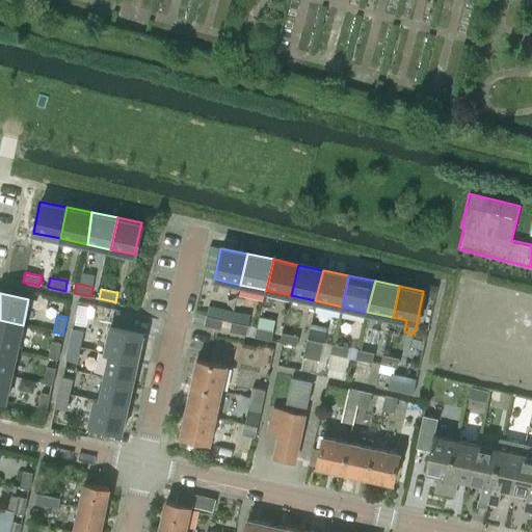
[(206,316),(204,325),(219,328),(221,319),(206,316)]
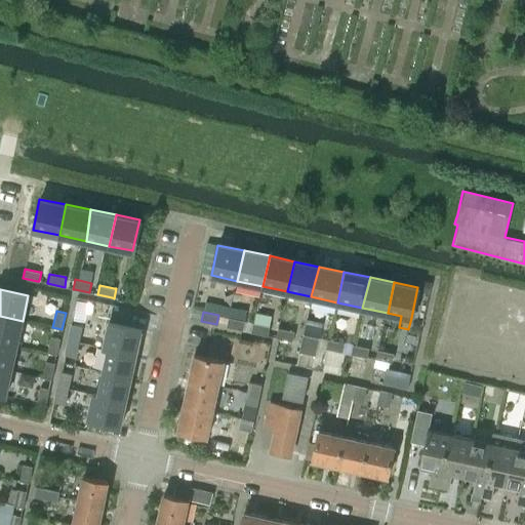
[(0,316),(0,341),(16,346),(23,321),(0,316)]
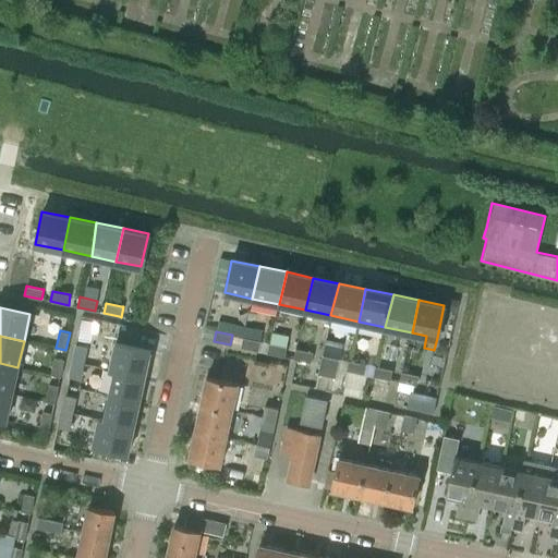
[(242,337),(240,347),(258,350),(261,340),(242,337)]
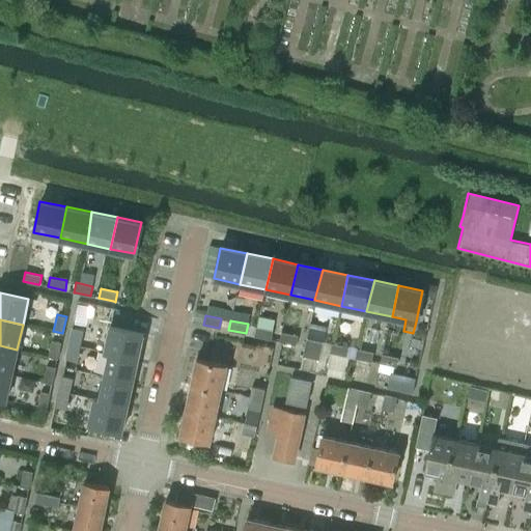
[(72,326),(67,344),(68,344),(80,346),(83,333),(84,328),(73,326),(72,326)]
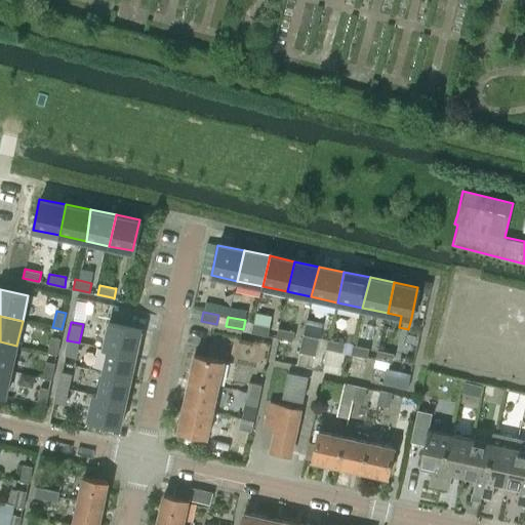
[(104,347),(109,348),(135,354),(140,329),(109,322),(104,347)]
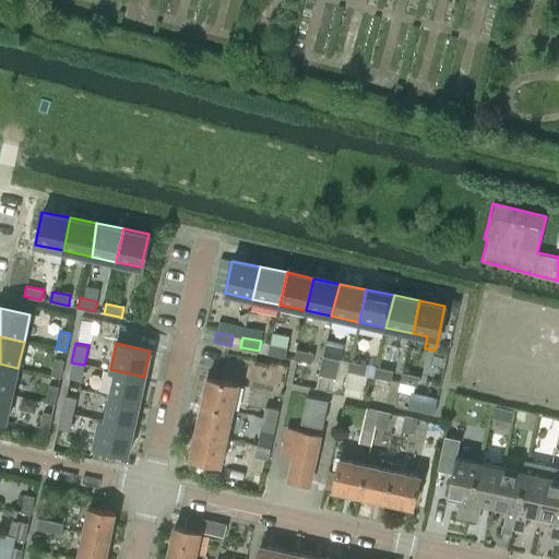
[(270,343),(268,353),(285,357),(287,346),(270,343)]
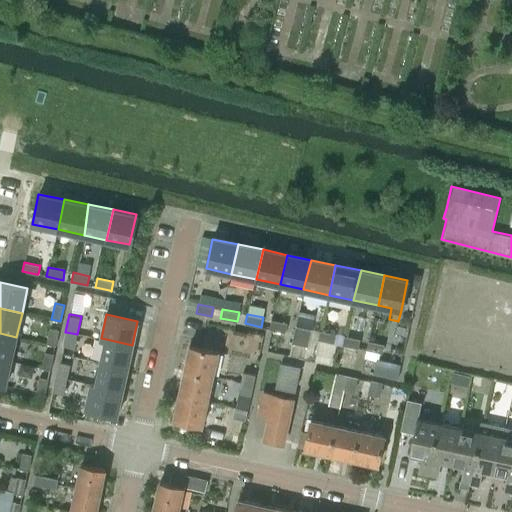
[(271,319),(269,328),(273,329),(273,330),(285,332),(287,323),(271,319)]
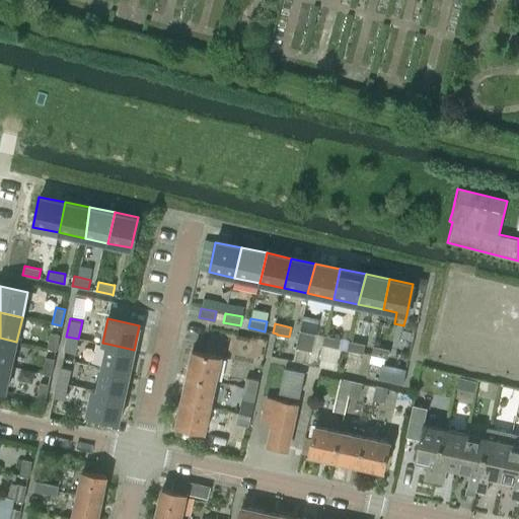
[(299,329),(293,361),(308,364),(311,351),(315,334),(299,329)]
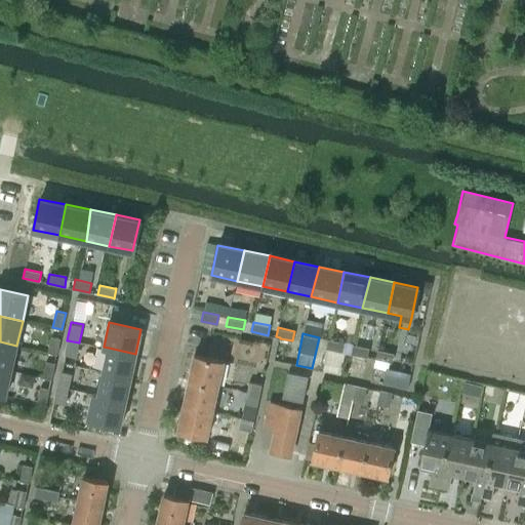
[(47,353),(56,355),(59,337),(50,335),(47,353)]
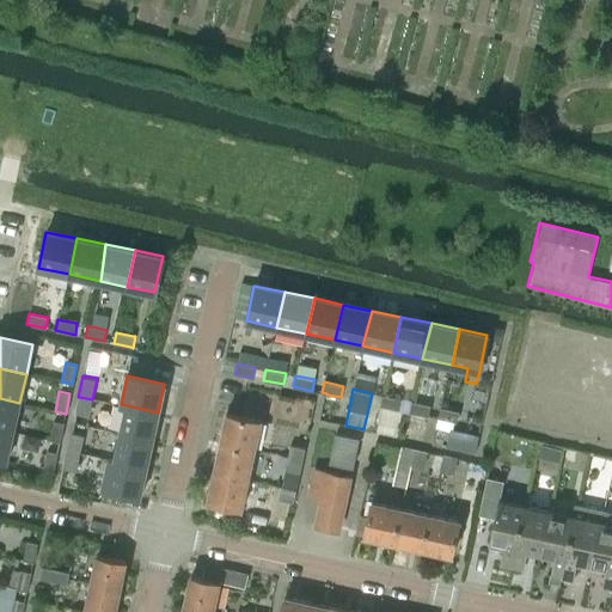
[(381,396),(380,405),(395,409),(399,410),(402,399),(381,396)]
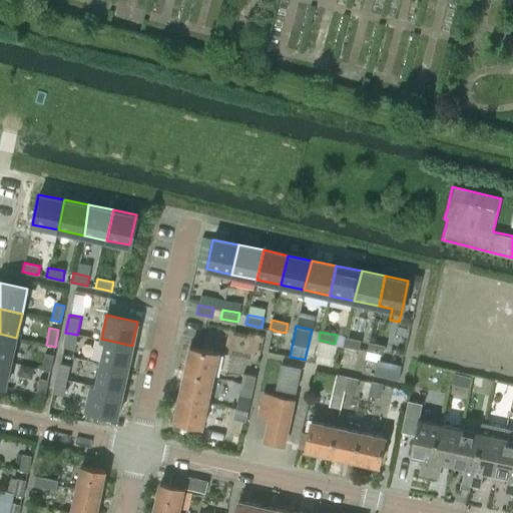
[(65,333),(62,346),(64,346),(74,348),(77,335),(66,333),(65,333)]
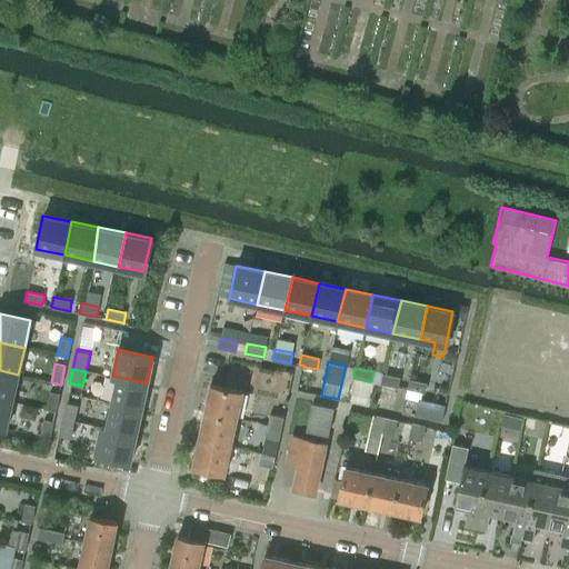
[(0,370),(0,399),(12,402),(18,375),(0,370)]
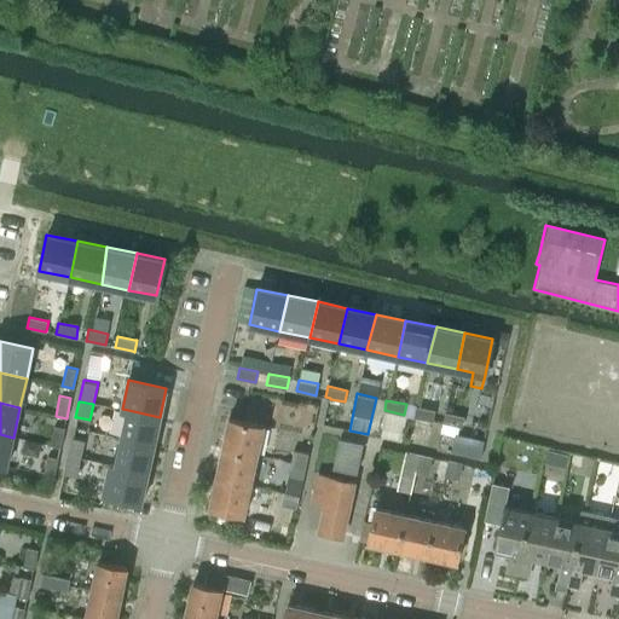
[(416,405),(414,417),(432,421),(433,421),(434,417),(435,410),(433,409),(416,405)]
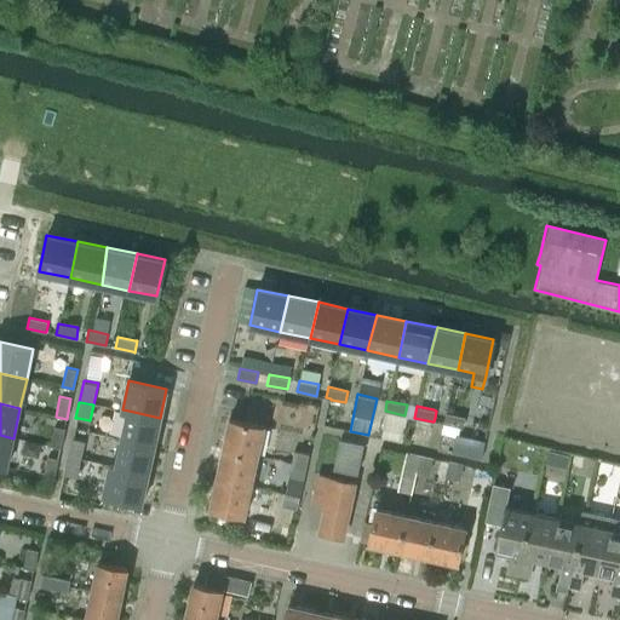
[(128,411),(124,436),(154,445),(160,418),(128,411)]
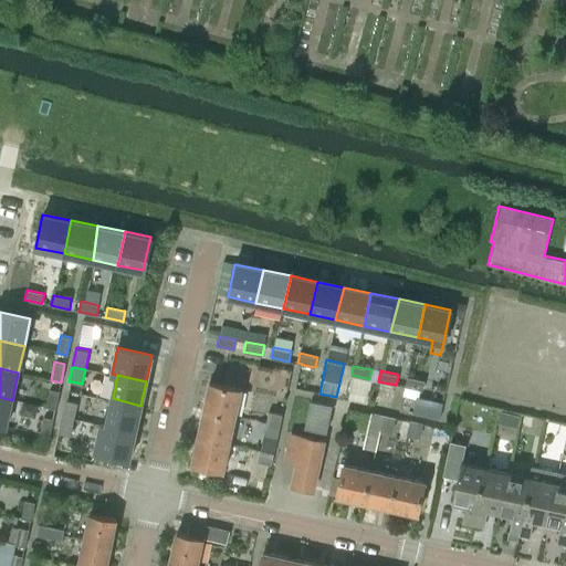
[(425,380),(407,377),(405,387),(422,390),(425,380)]
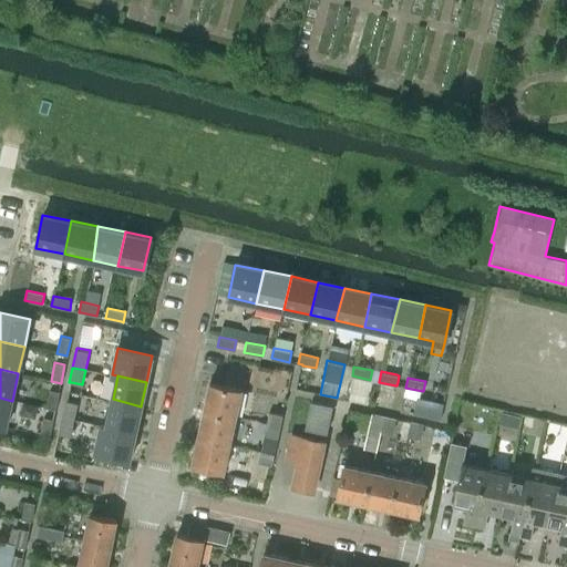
[(210,384),(205,411),(236,416),(241,391),(210,384)]
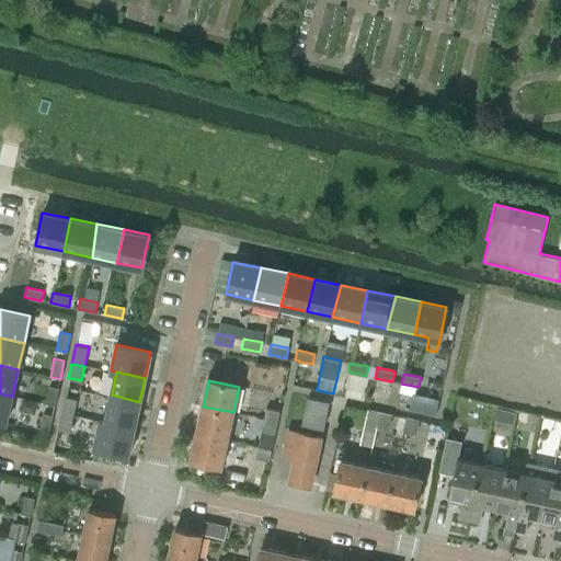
[(45,403),(55,405),(58,387),(49,386),(45,403)]
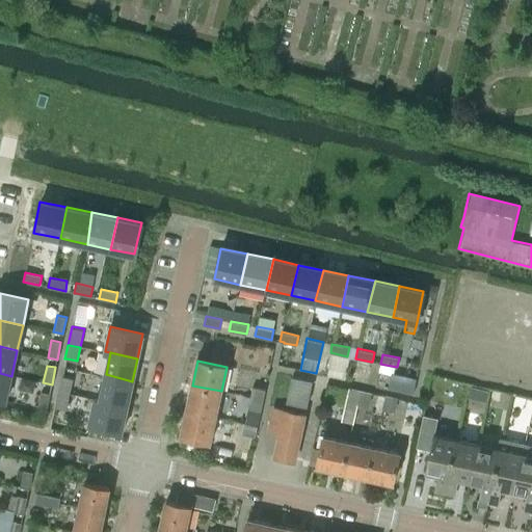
[(0,401),(6,402),(11,376),(0,373),(0,401)]
